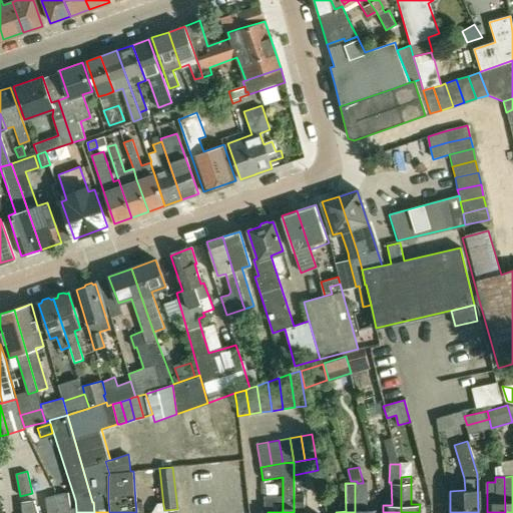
[(374,512),(374,510),(366,511),(366,483),(355,483),(355,512),(374,512)]
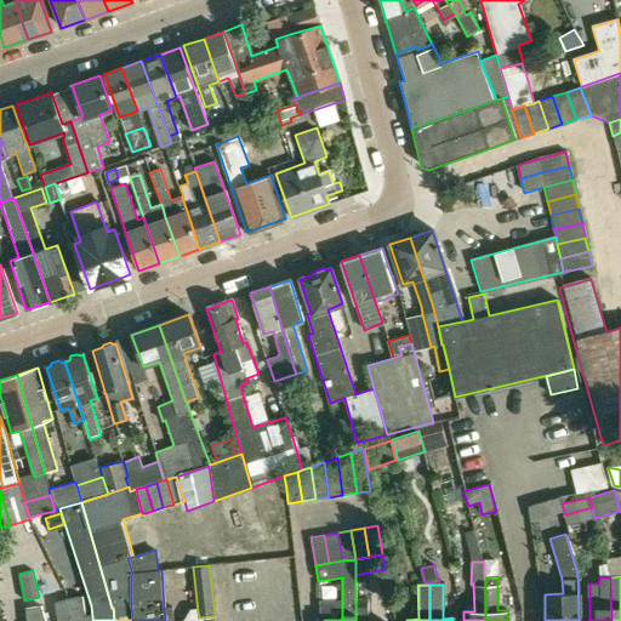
[(92,620),(92,616),(84,616),(81,598),(67,600),(72,620),(70,620),(92,620)]
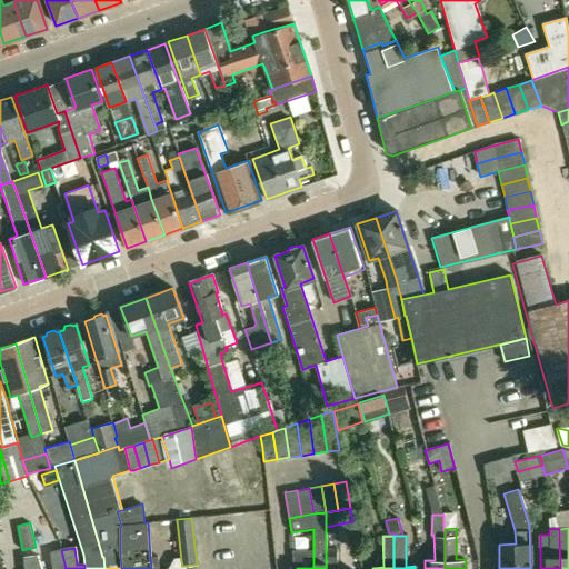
[(338,548),(326,548),(326,563),(338,563),(338,548)]
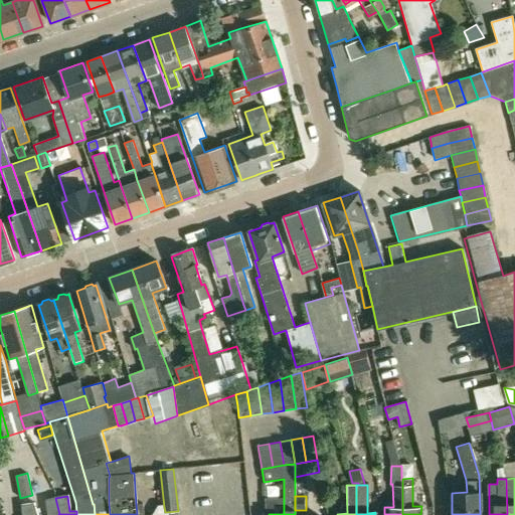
[(58,514),(59,514),(55,498),(55,499),(45,502),(47,514),(58,514)]
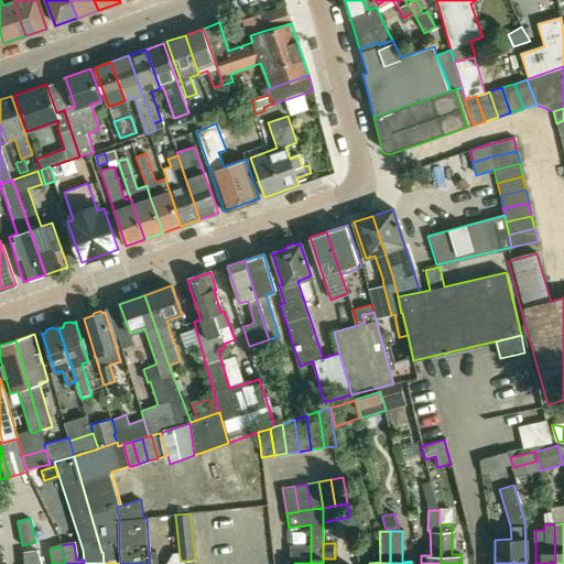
[(41,563),(38,551),(23,553),(23,563),(41,563)]
